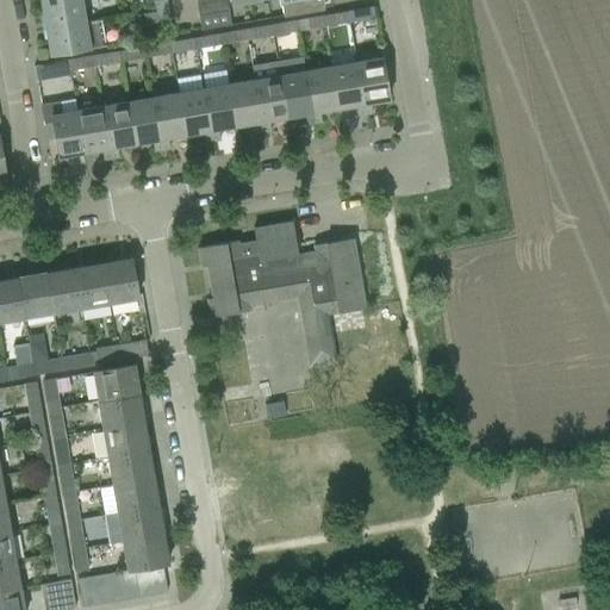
[(70,0),(41,5),(45,31),(86,24),(81,0),(70,0)]
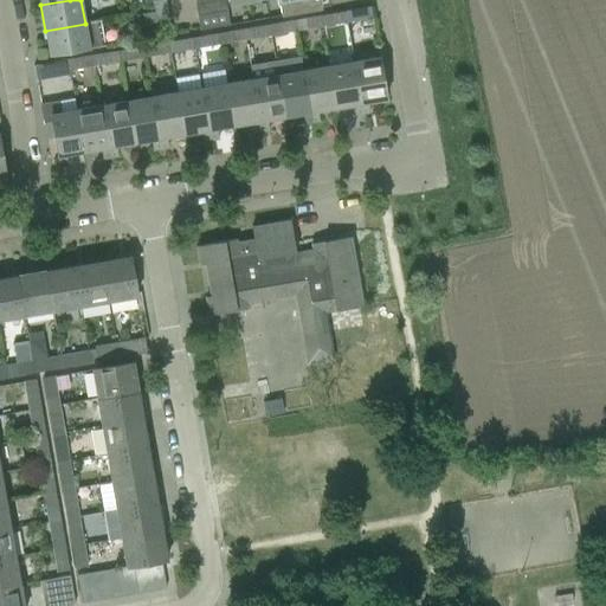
[(163,0),(158,0),(152,1),(152,2),(154,12),(155,12),(166,10),(163,0)]
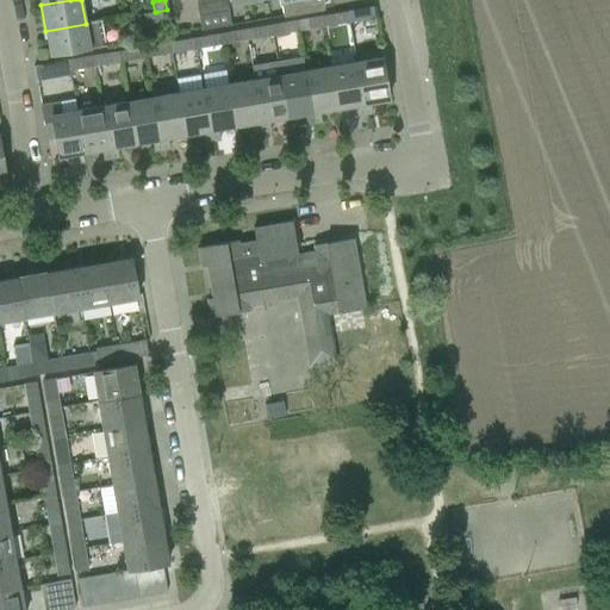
[(224,0),(204,0),(197,1),(199,16),(226,11),(224,0)]
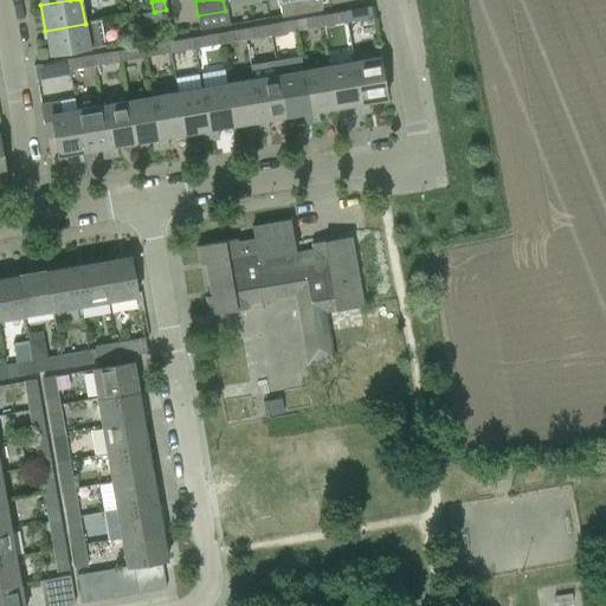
[(231,0),(231,11),(263,10),(263,0),(231,0)]
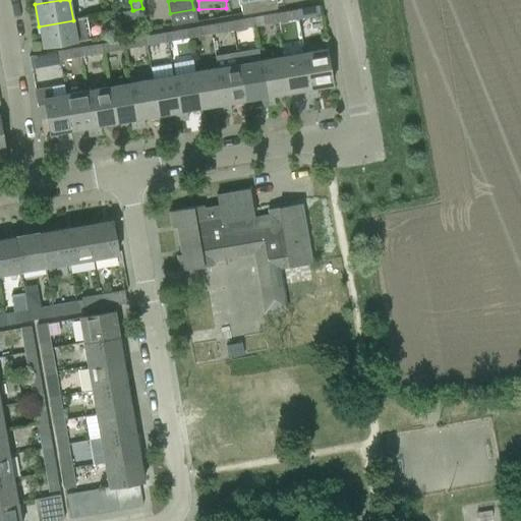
[(274,0),(239,0),(241,14),(276,8),(274,0)]
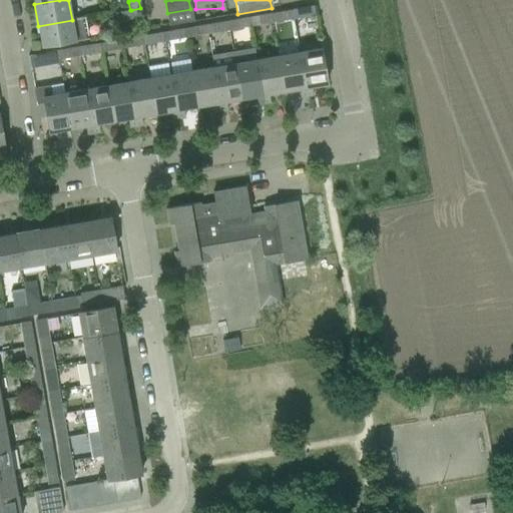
[(314,6),(292,10),(293,19),(315,15),(314,6)]
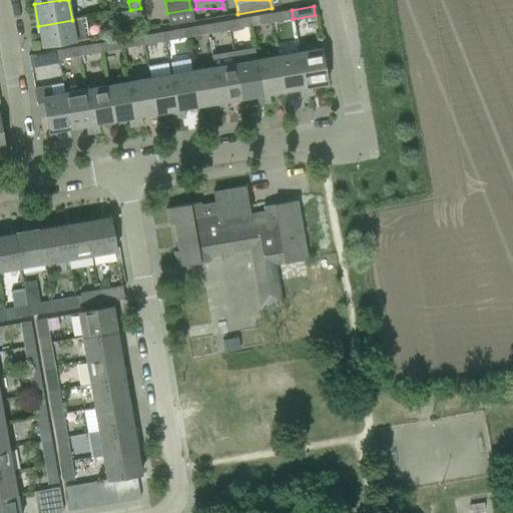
[(130,11),(115,14),(116,24),(132,22),(131,18),(142,16),(140,8),(131,10),(130,10),(130,11)]
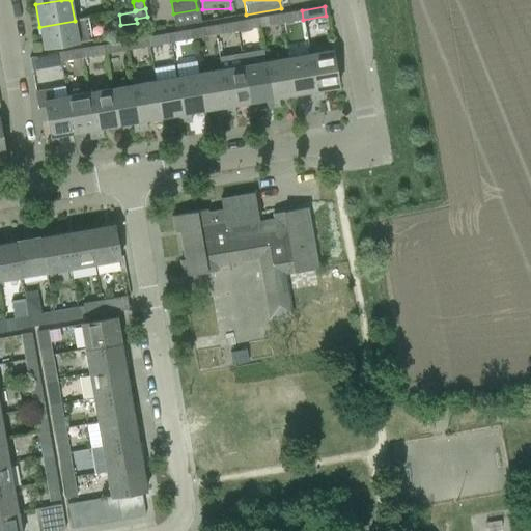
[(197,9),(173,14),(175,26),(200,22),(197,9)]
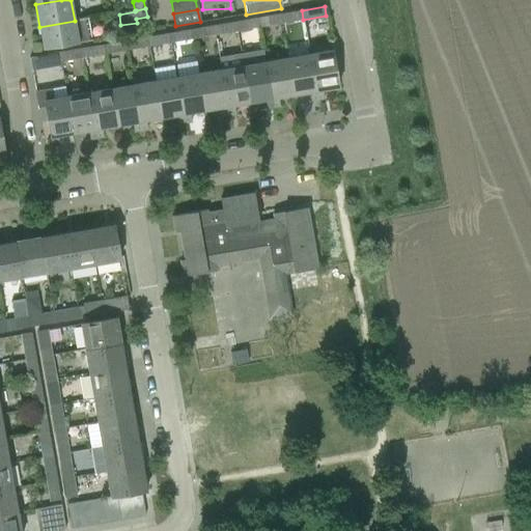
[(302,10),(280,15),(281,24),(303,20),(302,10)]
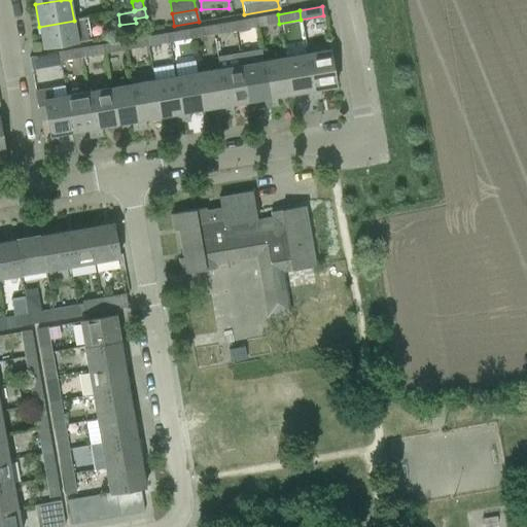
[(278,14),(255,18),(257,27),(279,24),(278,14)]
